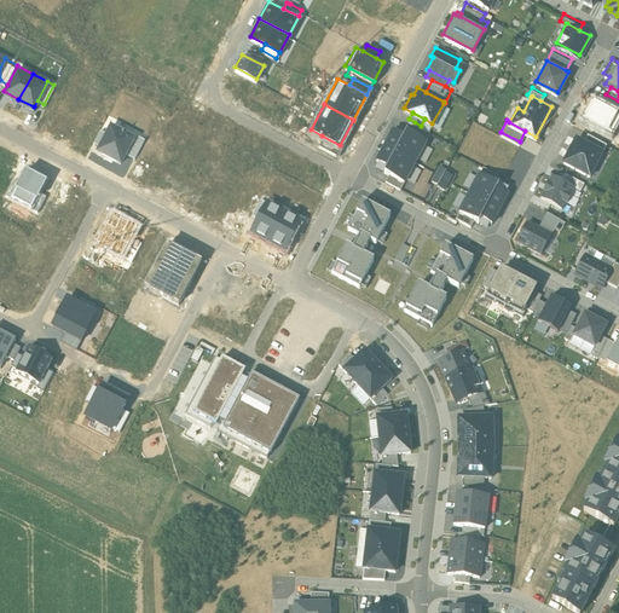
[(411,129),(426,137),(431,129),(421,126),(415,122),(411,129)]
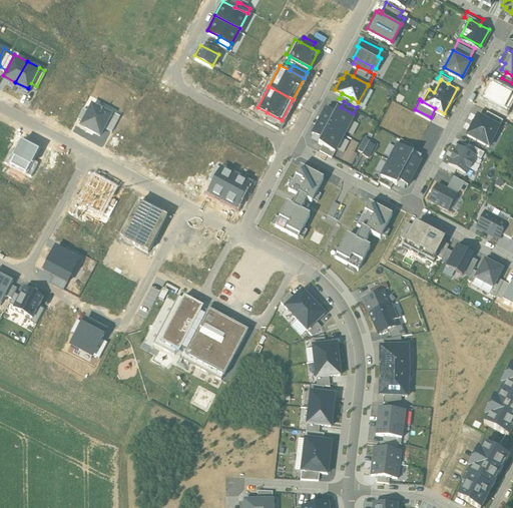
[(111,112),(91,102),(80,123),(100,133),(111,112)]
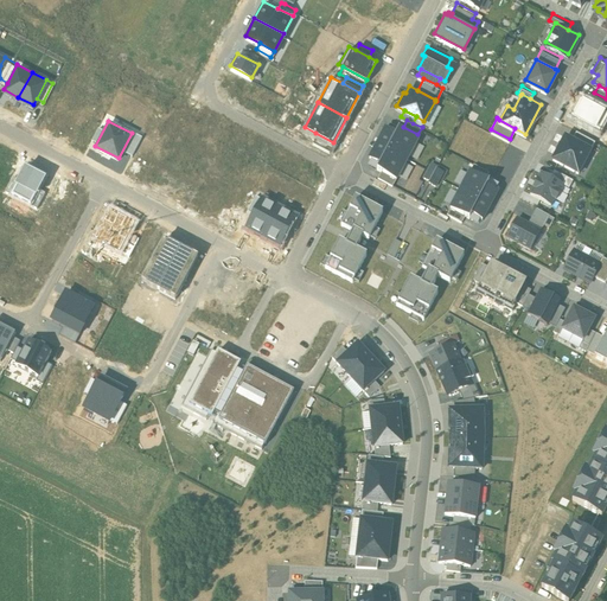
[(407,154),(417,134),(403,127),(398,125),(396,129),(385,123),(381,133),(382,133),(379,140),(407,154)]
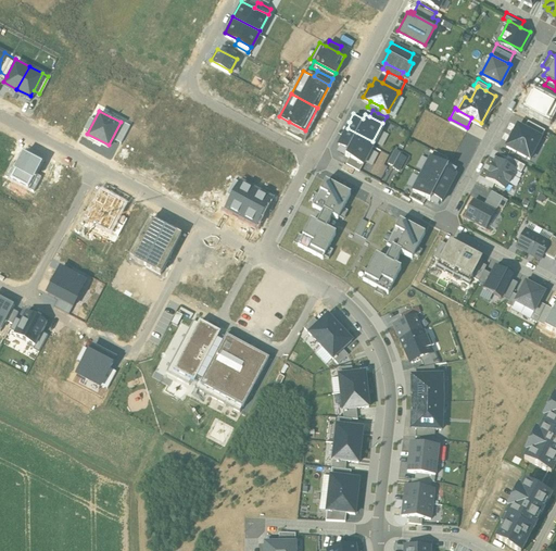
[(523,125),(541,134),(545,126),(528,117),(523,125)]
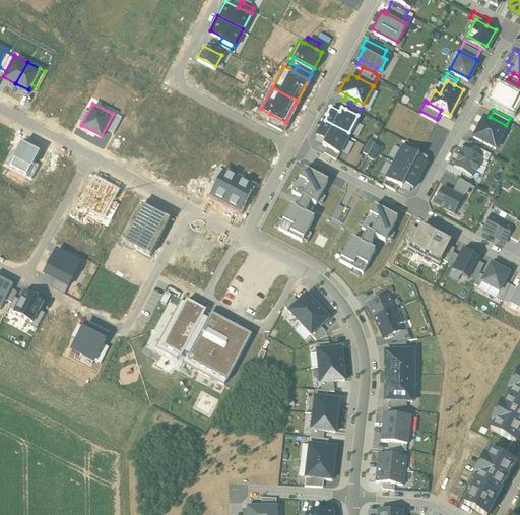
[(285,122),(270,114),(268,120),(282,127),(285,122)]
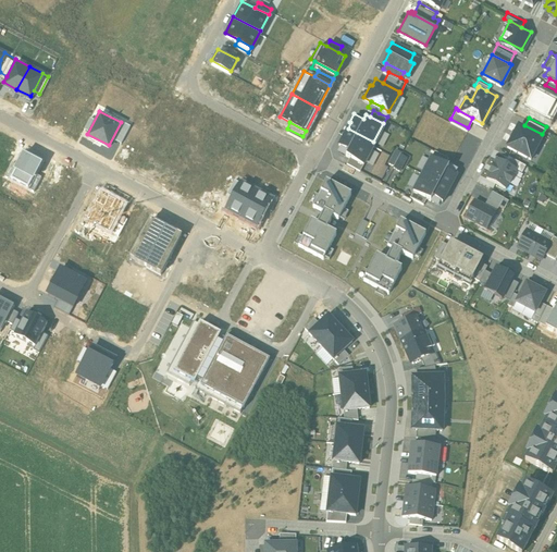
[(531,156),(542,134),(524,125),(519,122),(507,143),(531,156)]
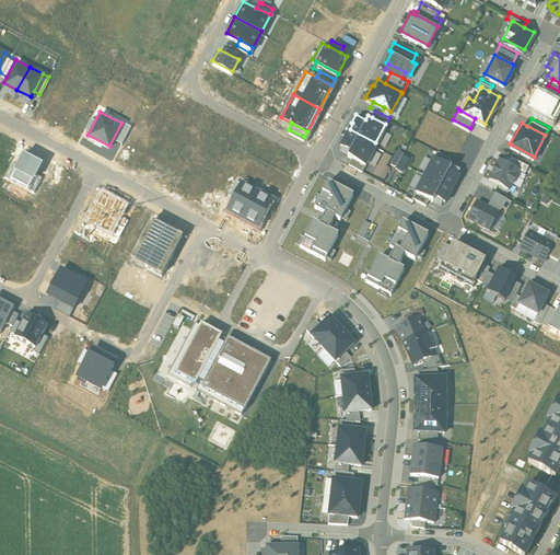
[(128,128),(119,145),(126,148),(124,151),(131,155),(133,152),(154,163),(161,150),(155,147),(160,137),(139,126),(136,131),(128,128)]
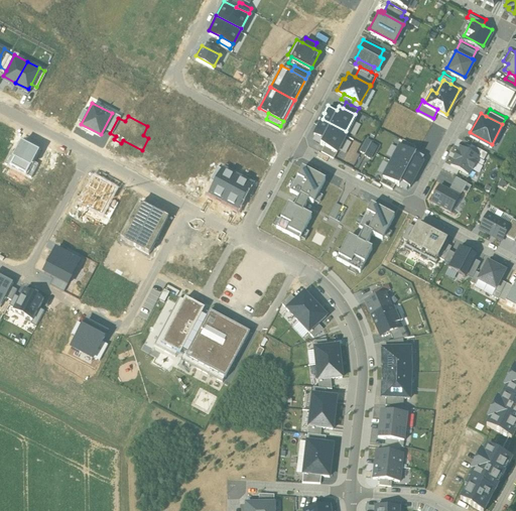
[(346,131),(323,119),(319,124),(318,124),(314,131),(323,136),(320,140),(325,142),(337,149),(346,131)]
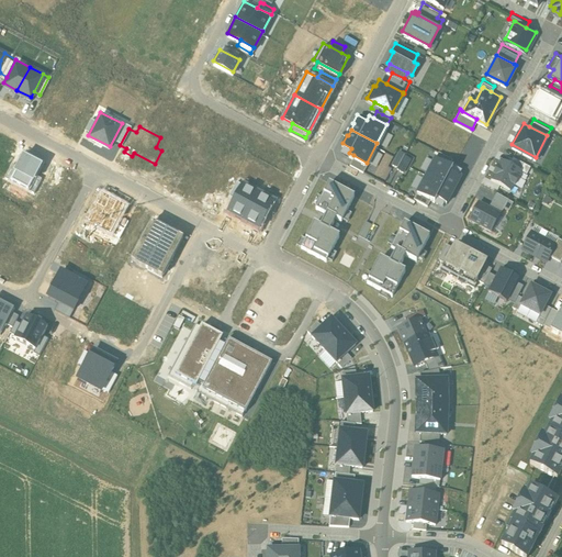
[(398,164),(405,152),(406,151),(400,147),(393,160),(398,164)]
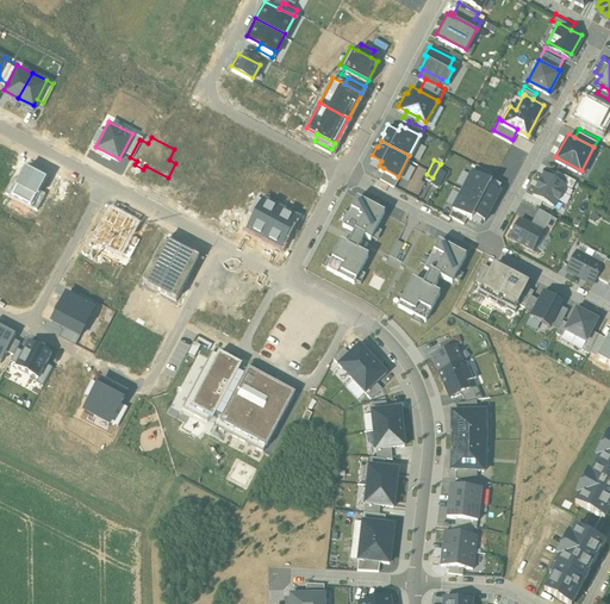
[(473,168),(487,175),(491,169),(477,161),(473,168)]
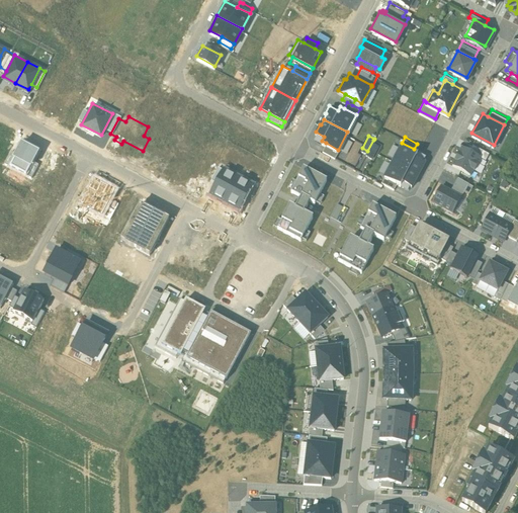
[(10,163),(26,171),(33,158),(39,146),(23,138),(17,150),(10,163)]
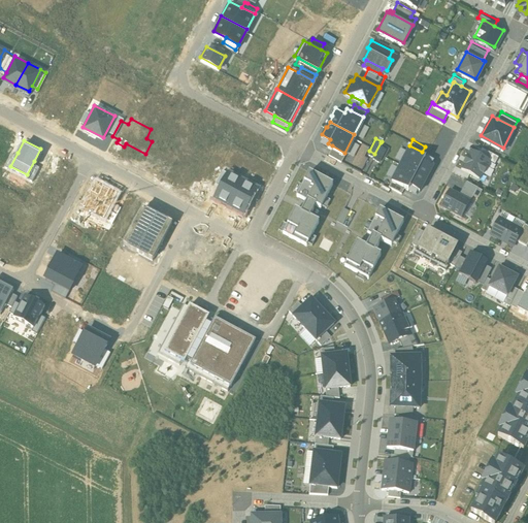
[(373,156),(378,159),(386,145),(381,142),(374,154),(373,156)]
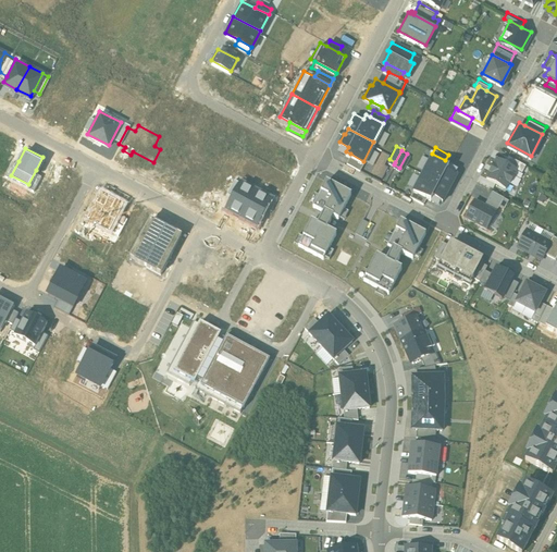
[(505,159),(516,166),(522,169),(525,161),(508,152),(505,159)]
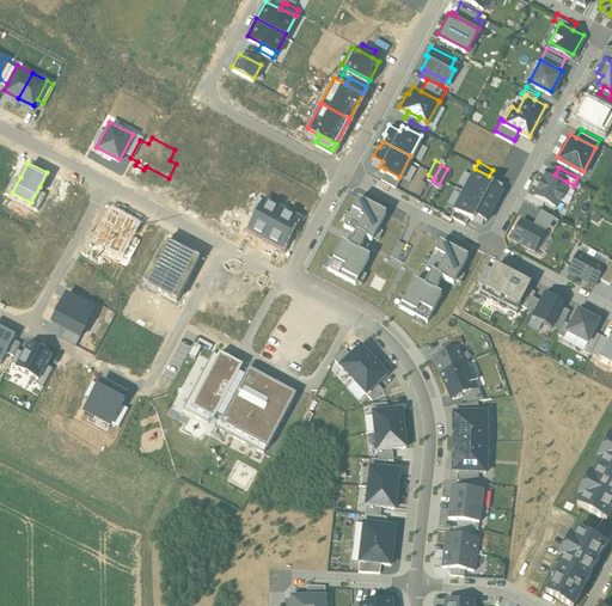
[(399,177),(385,169),(380,176),(396,184),(399,177)]
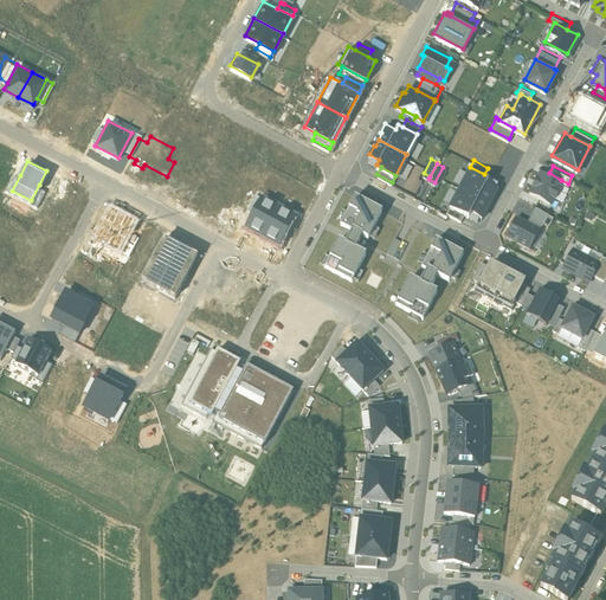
[(484,174),(470,167),(459,186),(488,200),(491,195),(496,187),(487,181),(488,176),(484,174)]
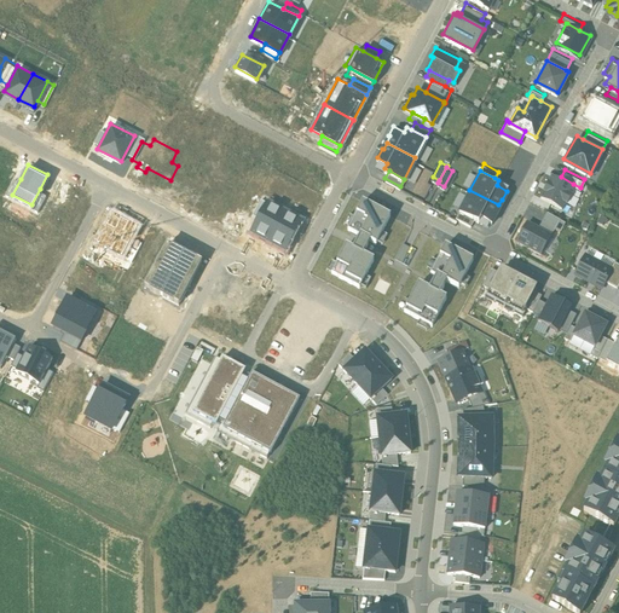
[(561,177),(553,172),(549,178),(548,178),(543,186),(544,188),(541,194),(562,204),(565,198),(567,200),(572,191),(570,190),(573,184),(561,177)]
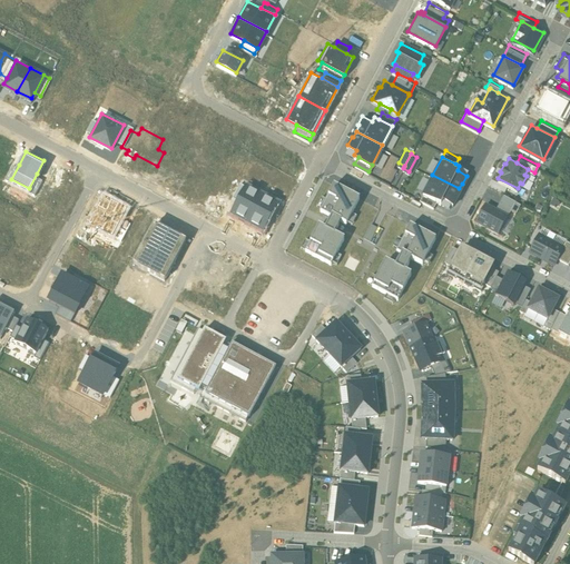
[(5,176),(11,179),(19,165),(12,161),(5,176)]
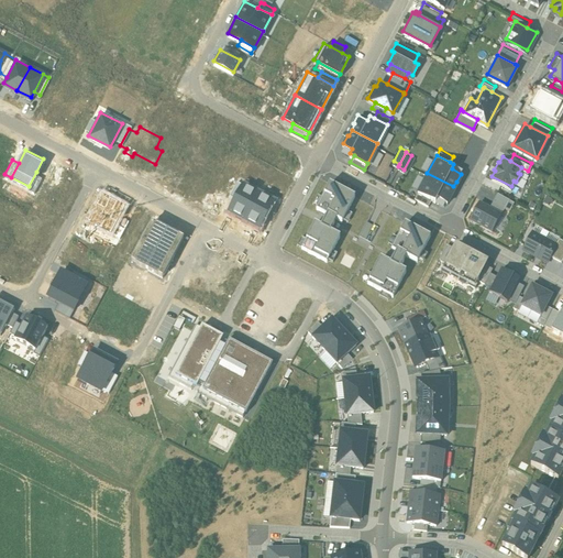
[(29,186),(34,189),(42,175),(36,172),(29,186)]
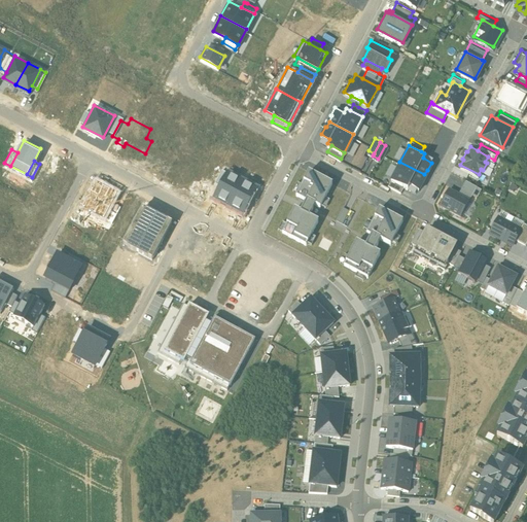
[(422,179),(424,174),(399,162),(391,177),(403,184),(408,186),(410,182),(419,187),(422,180),(422,179)]
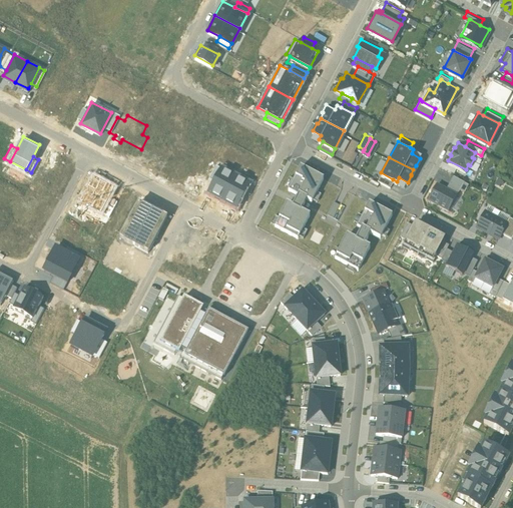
[(214,177),(221,164),(215,161),(209,174),(214,177)]
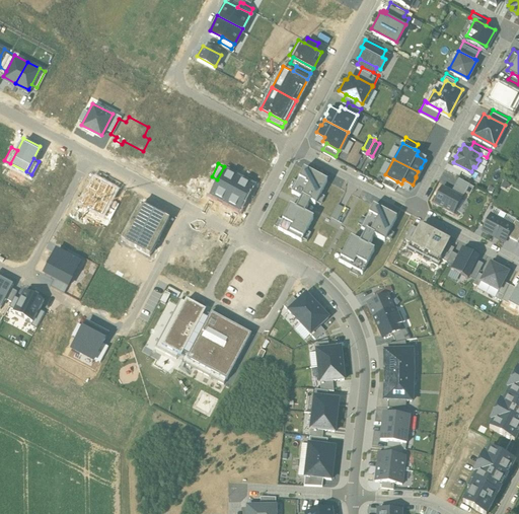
[(304,165),(292,189),(301,194),(310,198),(315,201),(327,177),(304,165)]
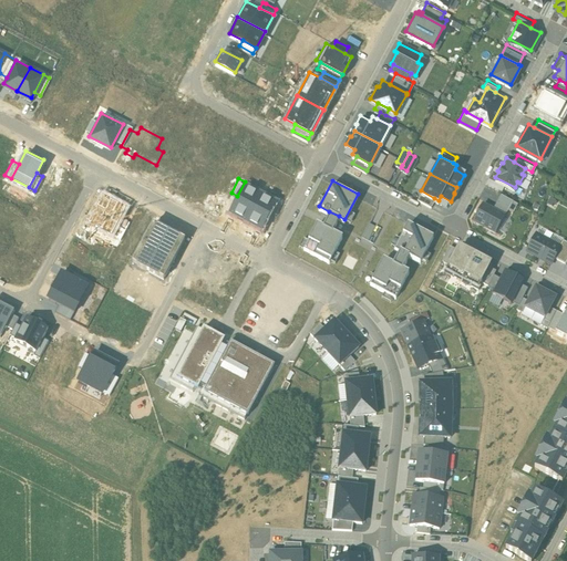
[(566,188),(566,184),(560,180),(555,190),(564,195),(566,188)]
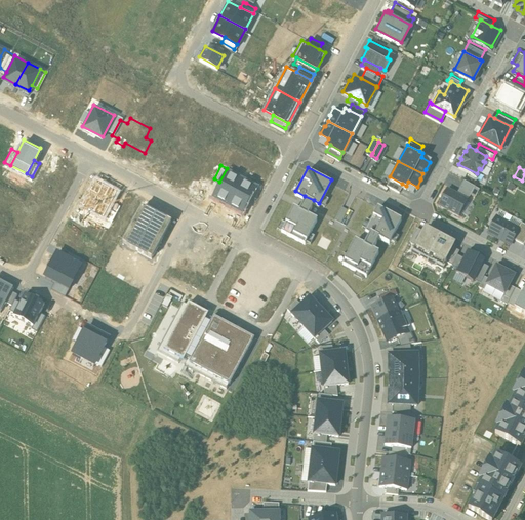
[(241,176),(227,168),(219,182),(212,194),(228,201),(241,176)]
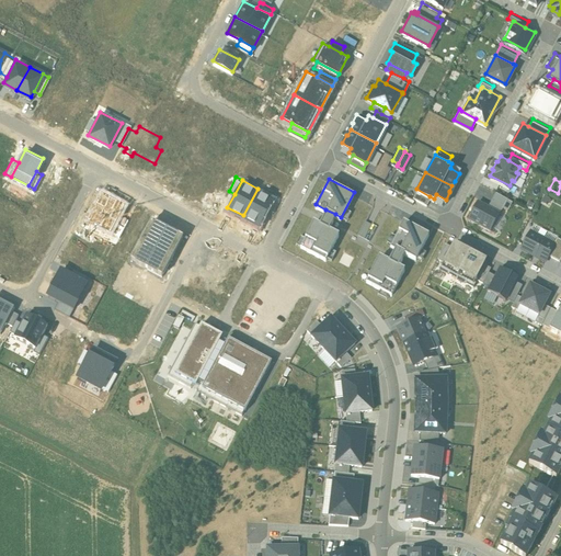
[(273,196),(258,189),(243,215),(259,224),(273,196)]
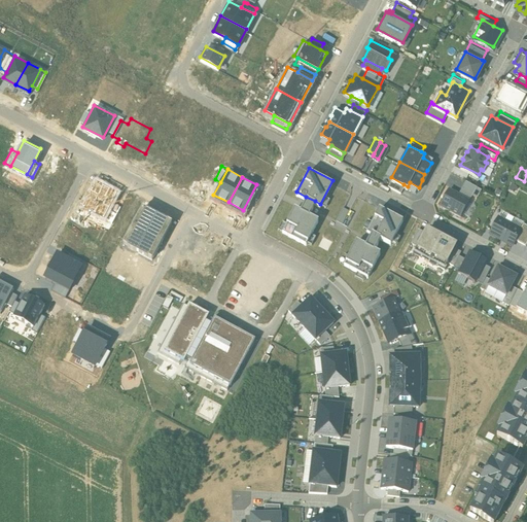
[(400,189),(403,184),(391,177),(388,183),(400,189)]
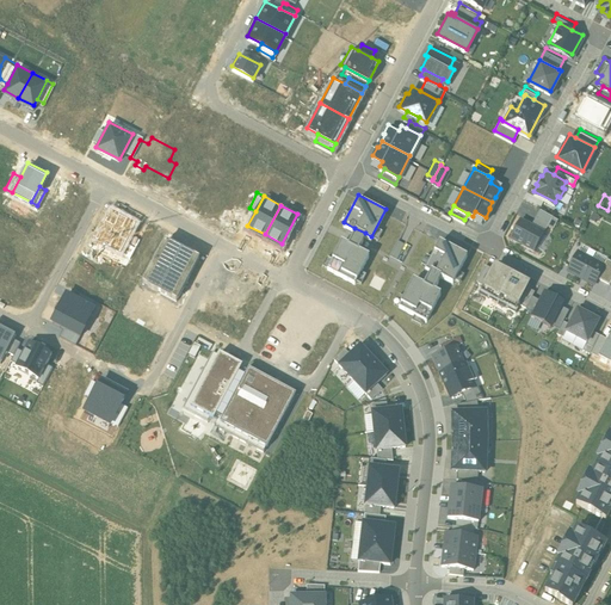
[(121,249),(130,230),(136,220),(111,207),(94,235),(121,249)]
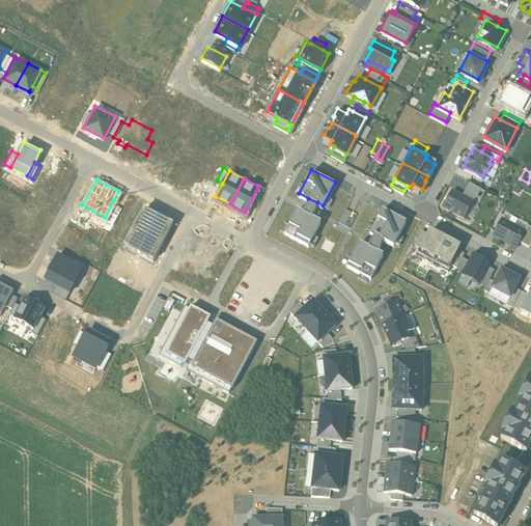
[(473,198),(452,187),(443,203),(464,215),(473,198)]
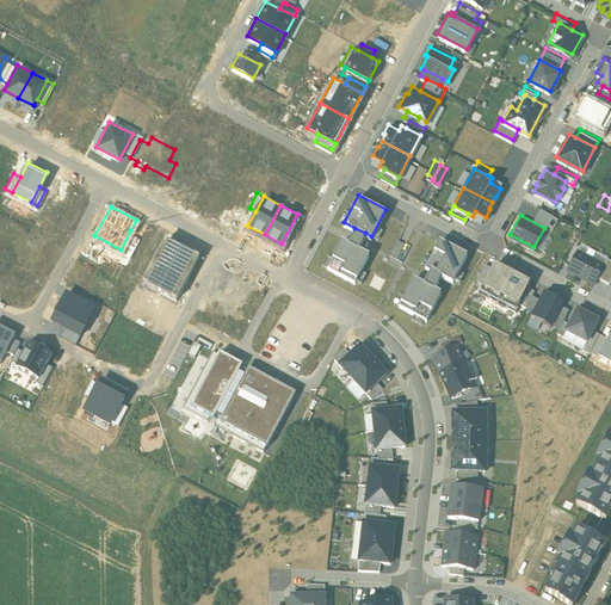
[(365,233),(355,228),(349,241),(358,246),(365,233)]
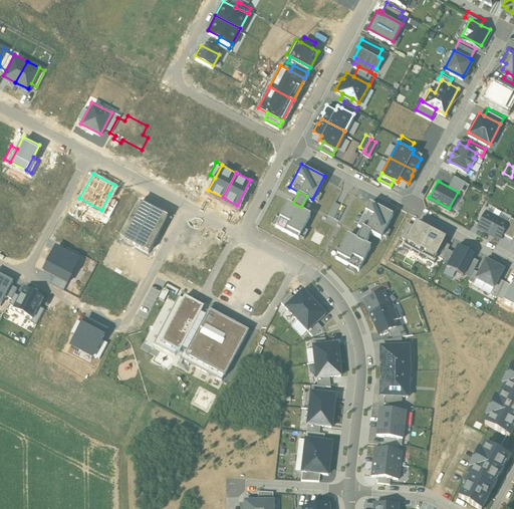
[(101,210),(109,214),(117,198),(109,194),(101,210)]
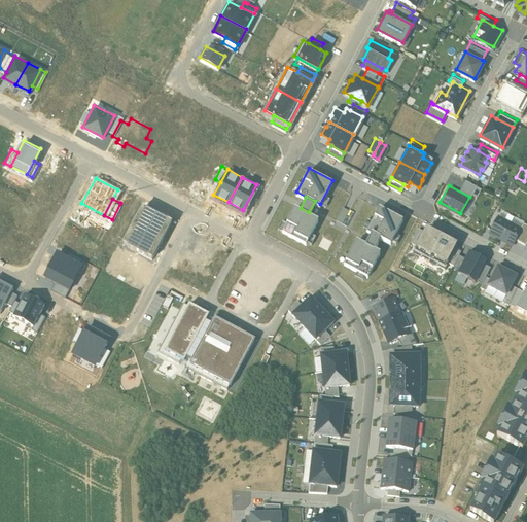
[(124,241),(151,255),(171,217),(143,203),(124,241)]
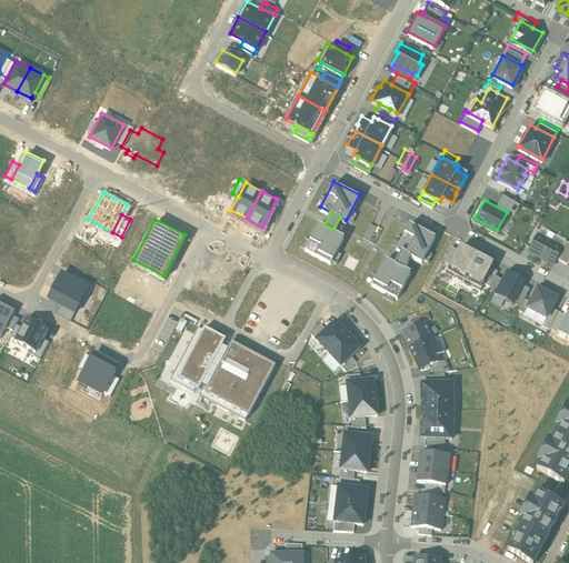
[(325,224),(318,221),(305,247),(330,260),(343,234),(333,229),(325,224)]
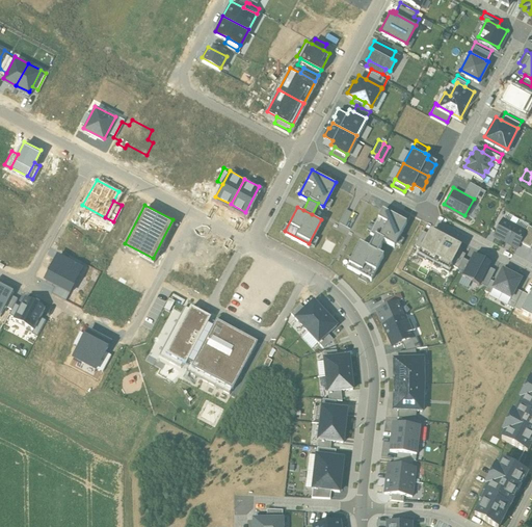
[(382,207),(370,231),(375,233),(383,238),(394,243),(406,219),(382,207)]
